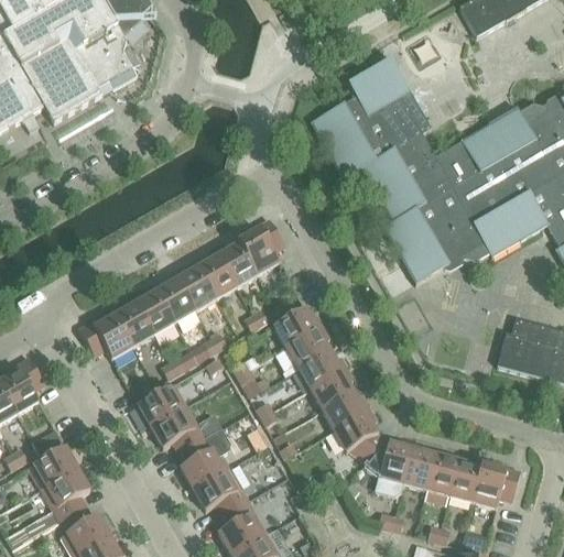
[(0,0),(0,130),(22,118),(23,118),(33,112),(44,106),(54,122),(101,94),(98,87),(109,82),(112,88),(137,74),(140,63),(123,34),(149,11),(142,0),(0,0)]
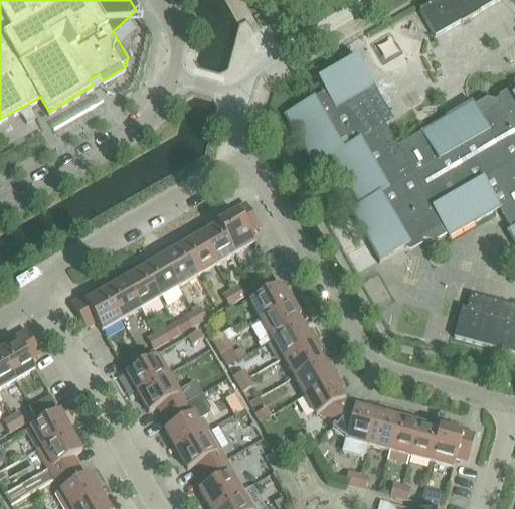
[(428,0),(419,5),(435,32),(461,17),(462,18),(480,8),(480,7),(491,0),(428,0)]
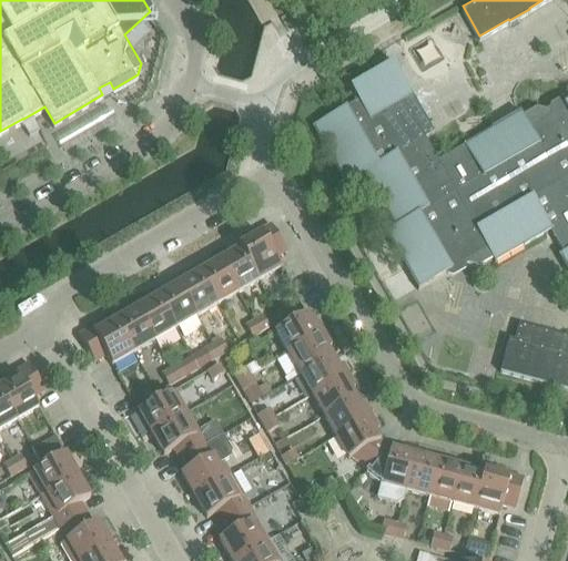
[(358,97),(312,122),(345,180),(365,169),(396,222),(385,227),(386,228),(387,228),(418,283),(417,284),(418,285),(452,266),(452,265),(448,258),(455,254),(457,257),(463,259),(477,263),(479,262),(493,254),(495,258),(496,258),(496,256),(523,241),(524,243),(525,242),(524,241),(550,225),(564,247),(558,251),(559,252),(560,252),(567,264),(567,98),(551,108),(536,103),(523,111),(520,108),(490,124),(464,140),(464,141),(438,156),(436,152),(425,133),(434,129),(413,91),(393,58),(351,82),(350,82),(358,97)]
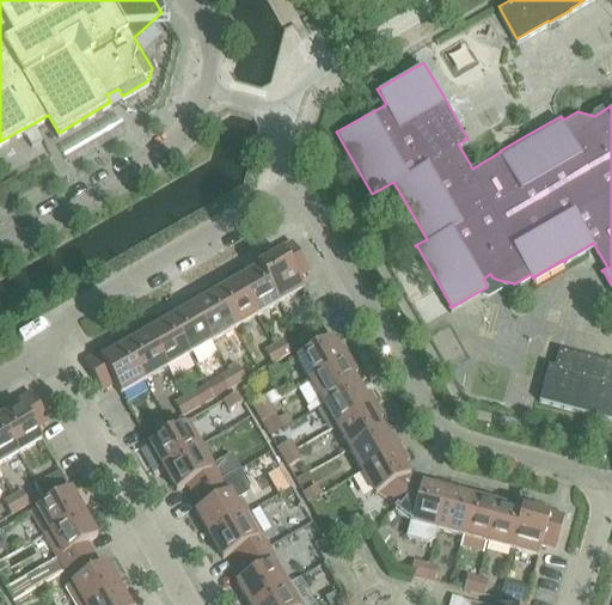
[(25,128),(24,128),(32,141),(43,135),(36,122),(25,128)]
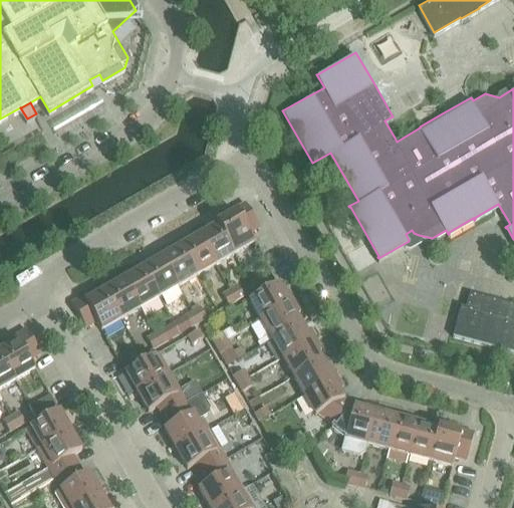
[(218,221),(234,250),(254,238),(249,229),(259,223),(245,199),(223,212),(226,216),(218,221)]
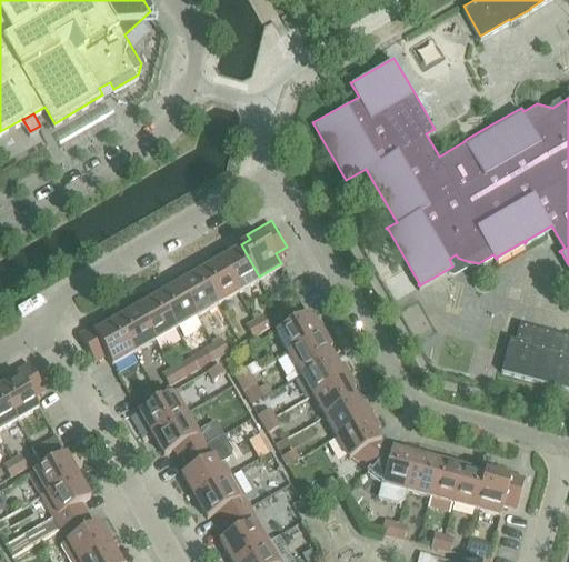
[(239,288),(259,277),(241,244),(231,250),(229,244),(217,251),(239,288)]
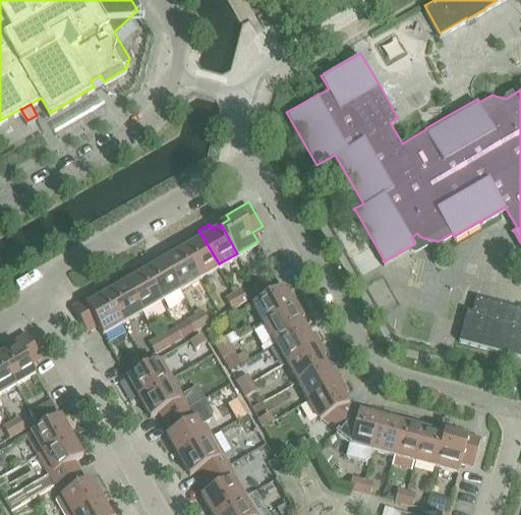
[(199,275),(219,264),(198,230),(188,236),(190,241),(182,246),(199,275)]
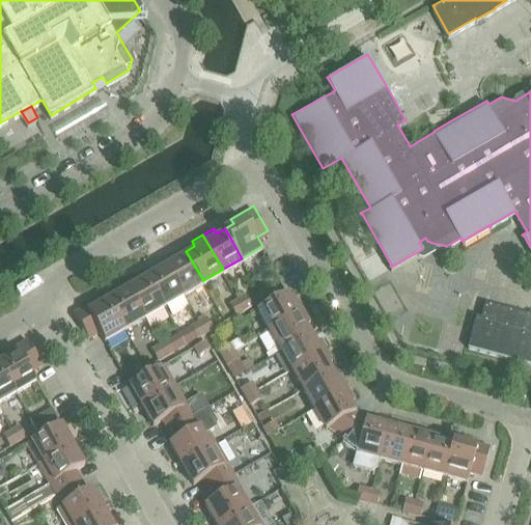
[(184,292),(203,280),(186,251),(177,255),(174,251),(164,257),(184,292)]
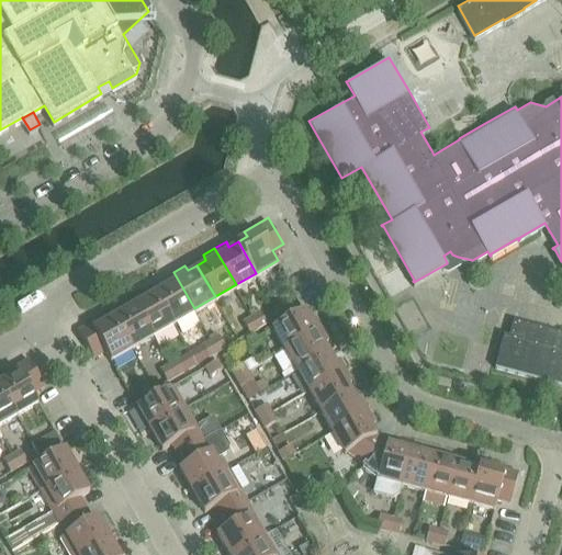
[(173,320),(194,308),(173,272),(161,279),(165,284),(156,289),(173,320)]
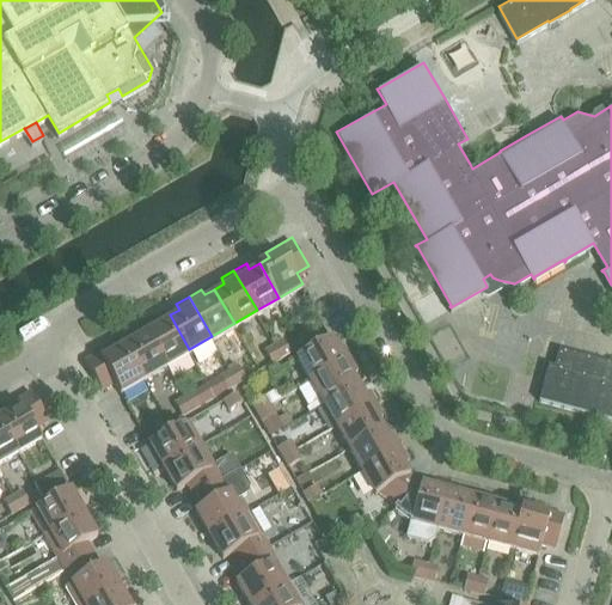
[(166,362),(189,349),(170,315),(159,321),(157,315),(144,323),(166,362)]
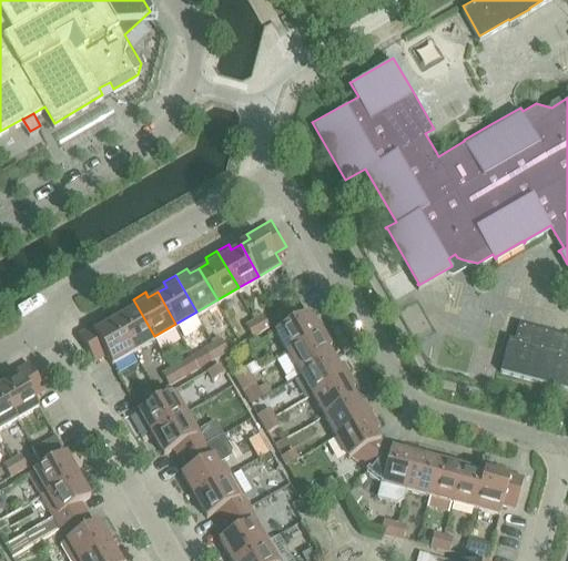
[(133,348),(154,336),(133,299),(122,306),(124,310),(115,316),(133,348)]
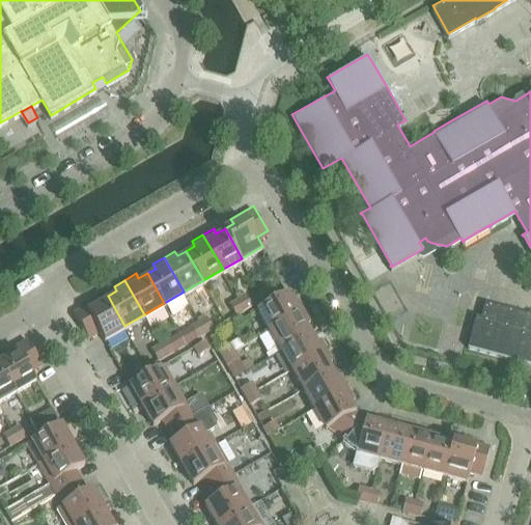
[(262,283),(257,286),(262,296),(272,291),(270,285),(262,283)]
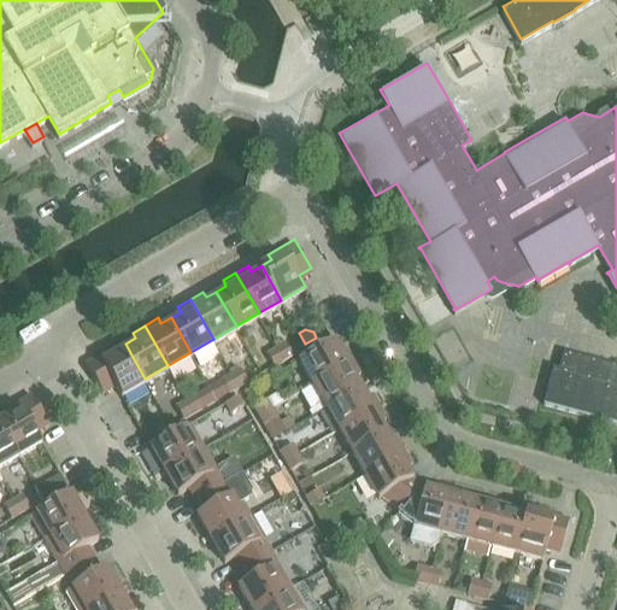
[(334,336),(299,356),(312,380),(353,357),(346,344),(340,347),(334,336)]
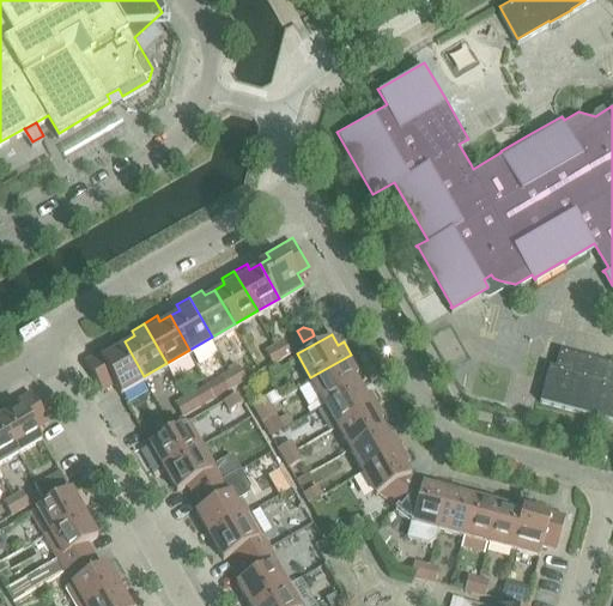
[(274,341),(281,353),(291,349),(284,337),(274,341)]
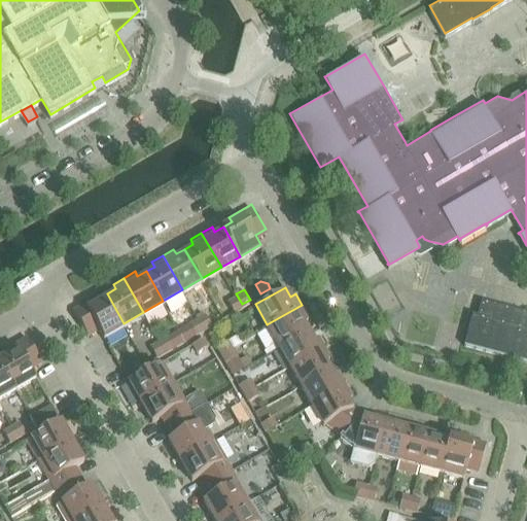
[(99,325),(104,335),(124,323),(107,293),(99,299),(96,293),(73,307),(88,332),(99,325)]
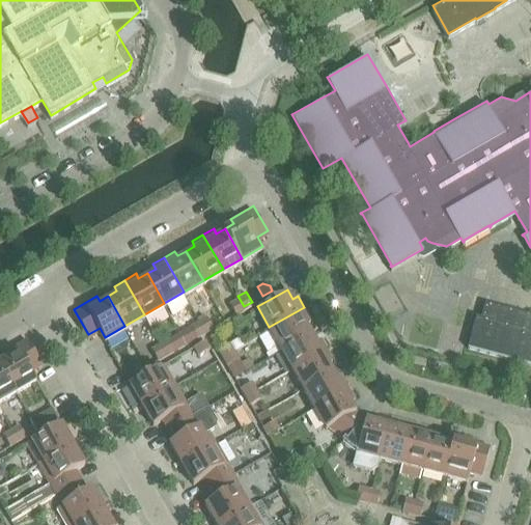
[(244,306),(238,296),(230,301),(236,311),(244,306)]
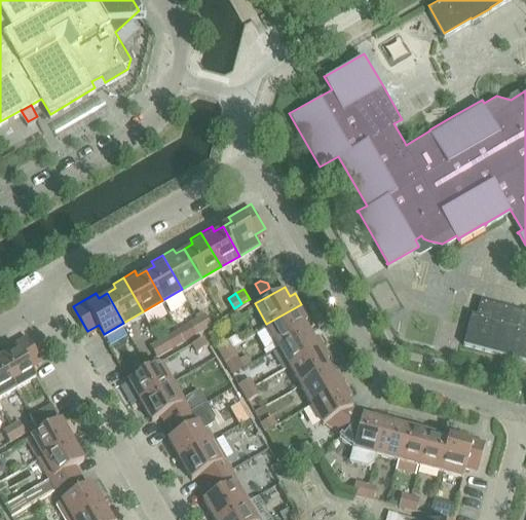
[(472,311),(464,342),(525,357),(525,308),(481,297),(477,312),(472,311)]
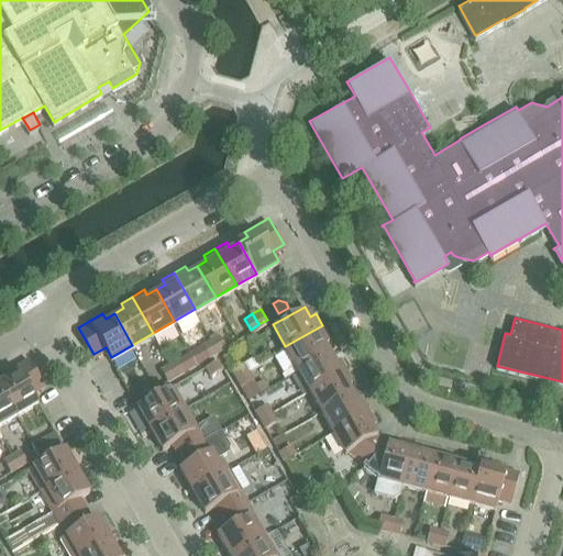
[(297,367),(329,348),(323,340),(329,337),(322,325),(285,346),(276,352),(287,373),(297,367)]
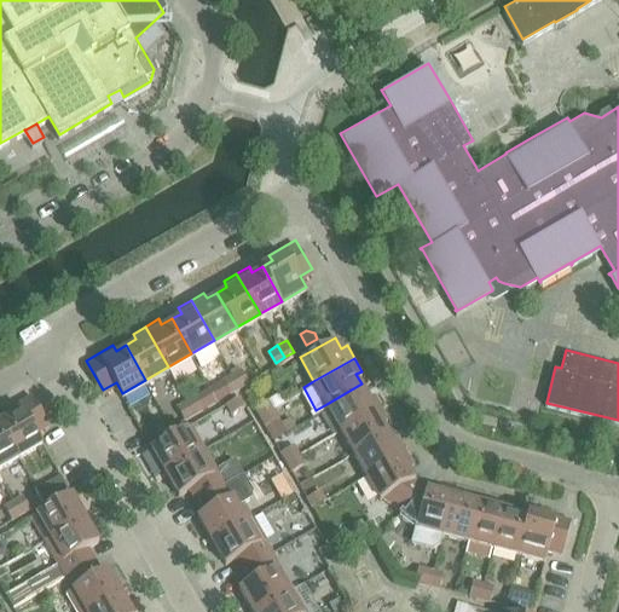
[(232,371),(239,384),(249,379),(242,367),(232,371)]
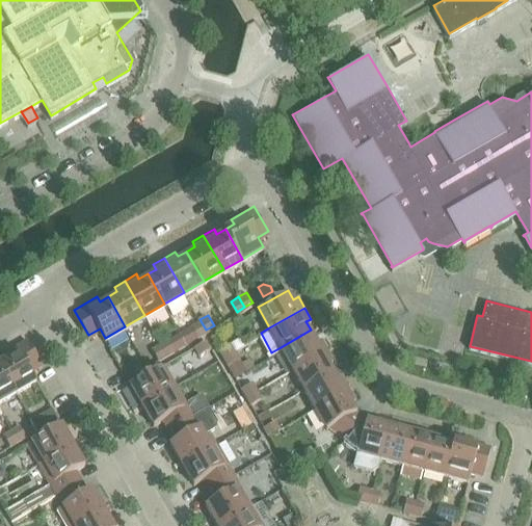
[(206,330),(200,319),(191,323),(197,335),(206,330)]
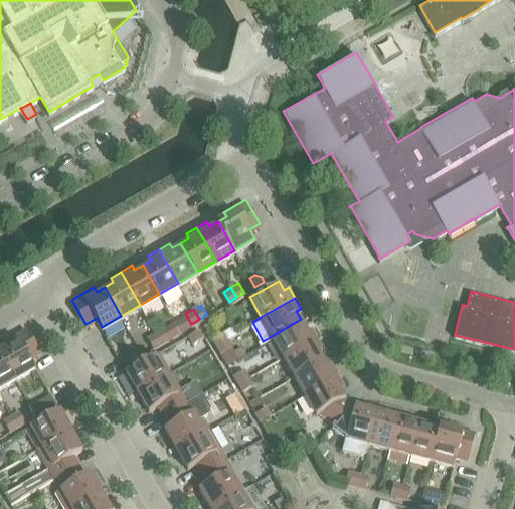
[(185,313),(174,320),(180,330),(191,324),(185,313)]
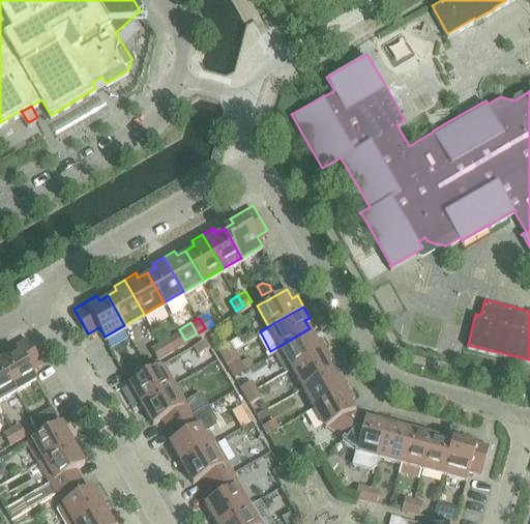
[(280,346),(291,366),(325,345),(319,335),(315,337),(310,328),(280,346)]
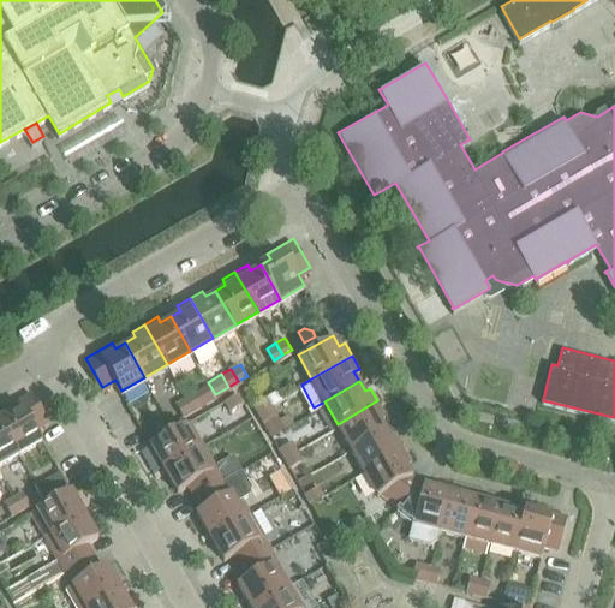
[(0,418),(18,449),(42,436),(36,425),(48,418),(31,389),(5,405),(9,410),(0,413),(0,418)]
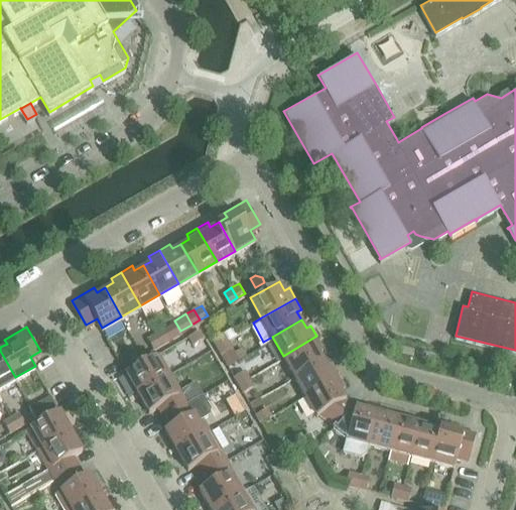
[(155,332),(161,342),(169,338),(163,327),(155,332)]
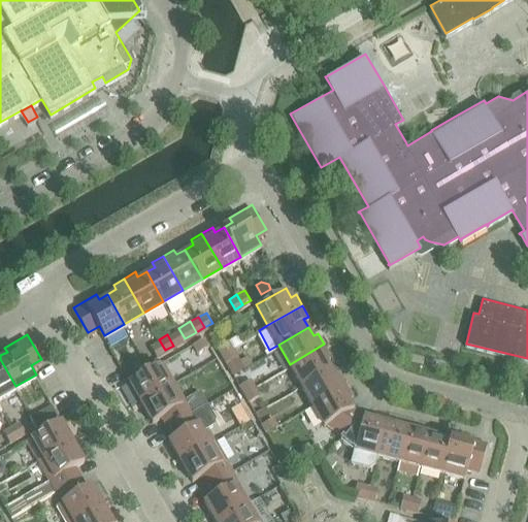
[(203,335),(192,341),(197,350),(207,344),(203,335)]
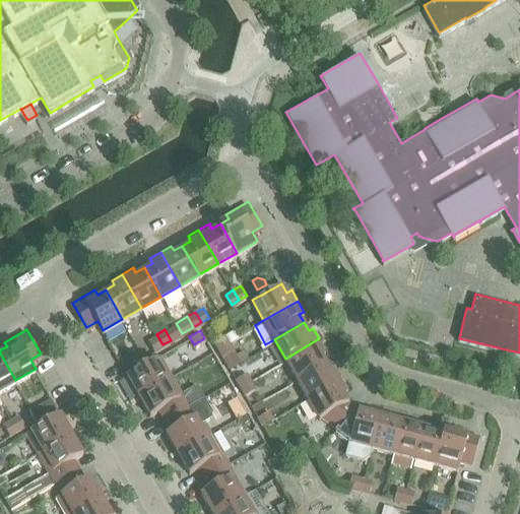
[(218,346),(230,340),(224,332),(214,338),(218,346)]
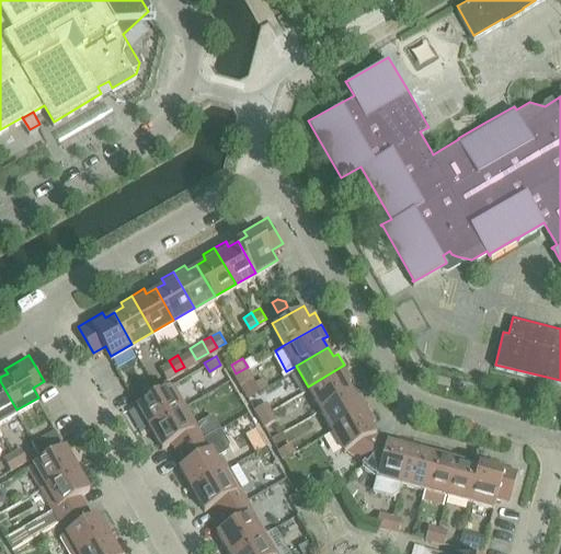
[(175,371),(169,360),(160,365),(167,377),(175,371)]
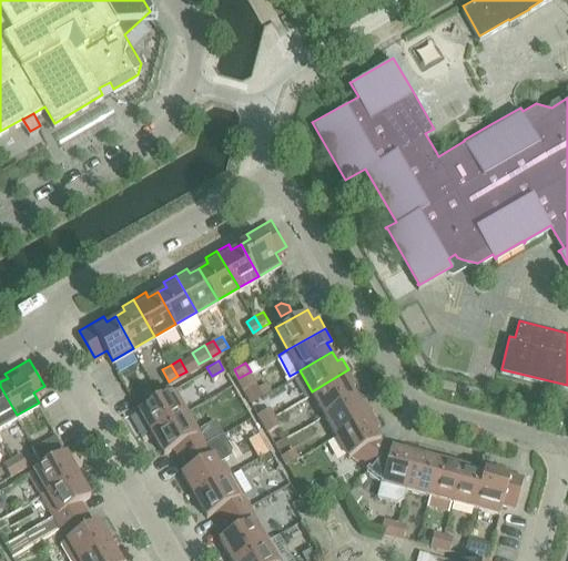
[(312,391),(324,411),(356,394),(351,385),(355,381),(348,369),(312,391)]
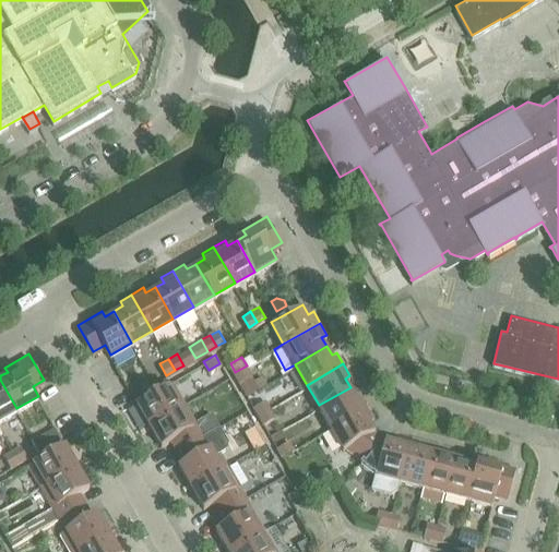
[(247,366),(235,372),(240,380),(251,373),(247,366)]
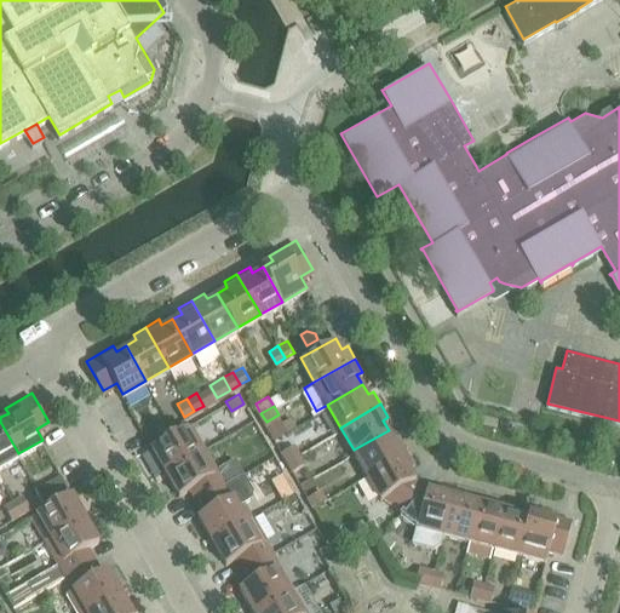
[(279,414),(267,422),(274,435),(283,430),(286,428),(281,418),(279,414)]
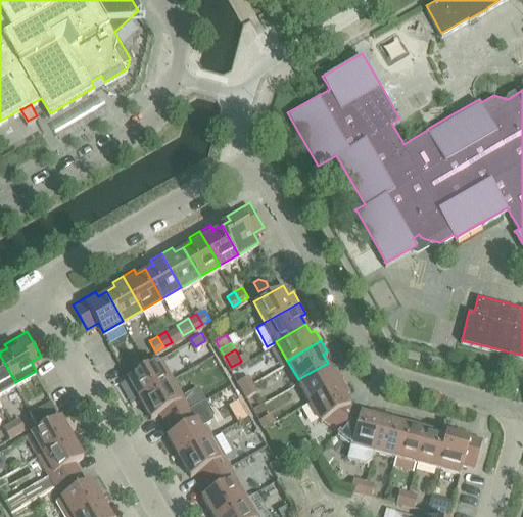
[(0,391),(15,382),(0,356),(0,391)]
